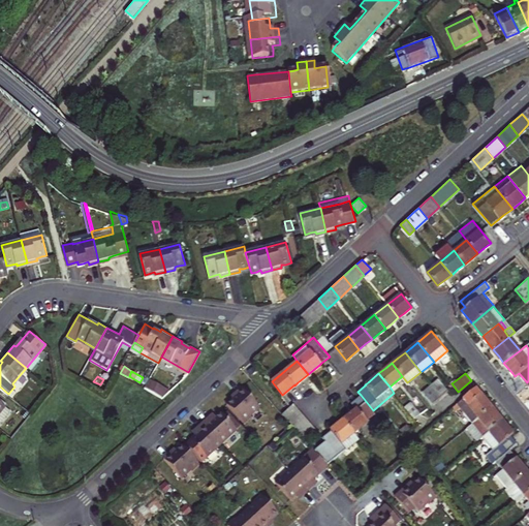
[(169,390),(150,378),(145,387),(162,396),(169,390)]
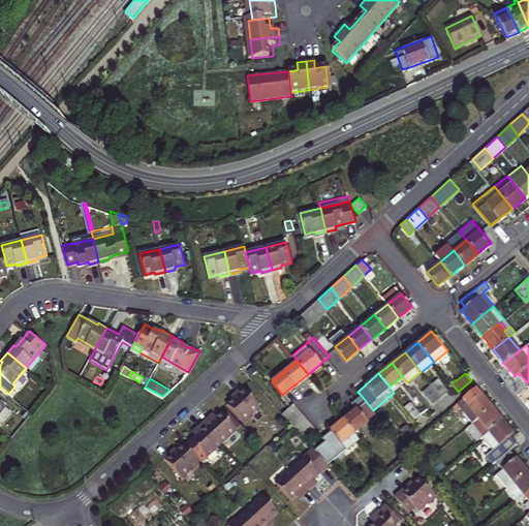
[(439,378),(431,384),(440,397),(448,391),(439,378)]
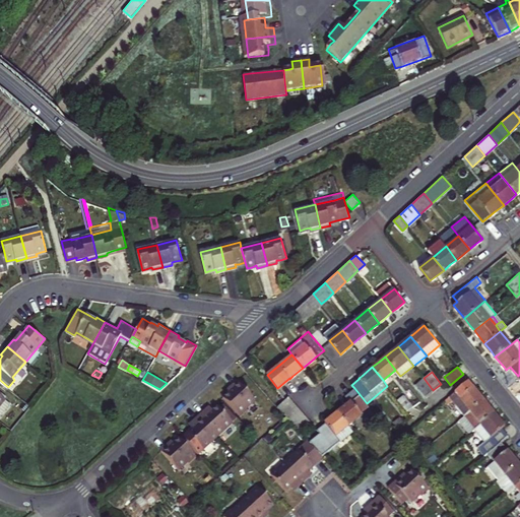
[(441,378),(447,386),(450,385),(443,377),(441,378)]
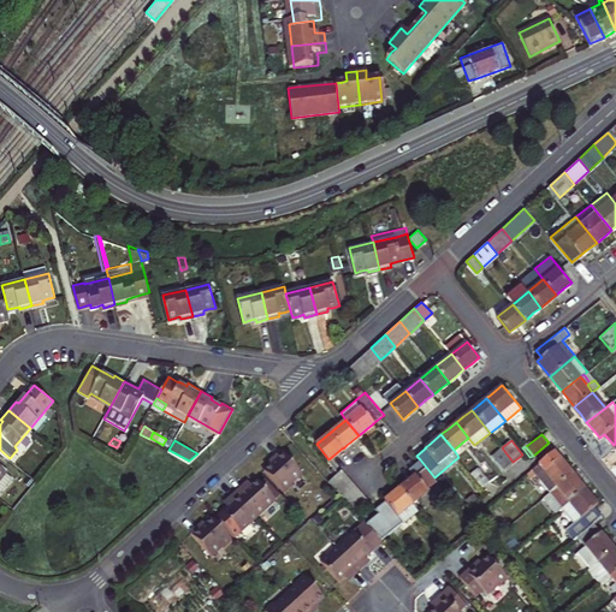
[(504,469),(513,462),(502,447),(492,455),(504,469)]
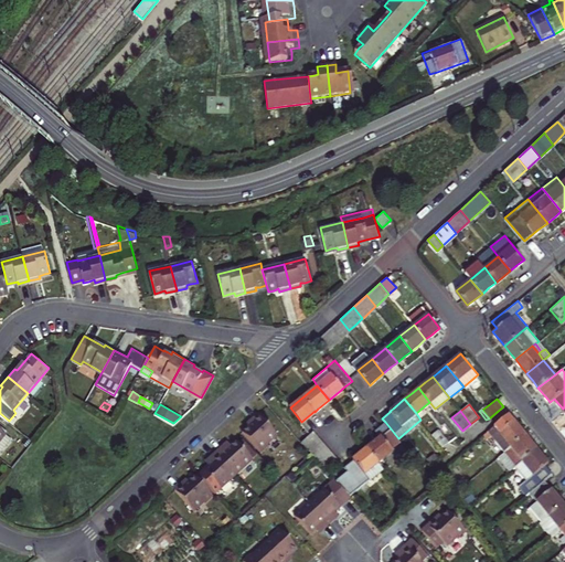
[(242,431),(259,452),(268,444),(267,443),(277,434),(258,413),(252,419),(253,421),(249,423),(242,431)]
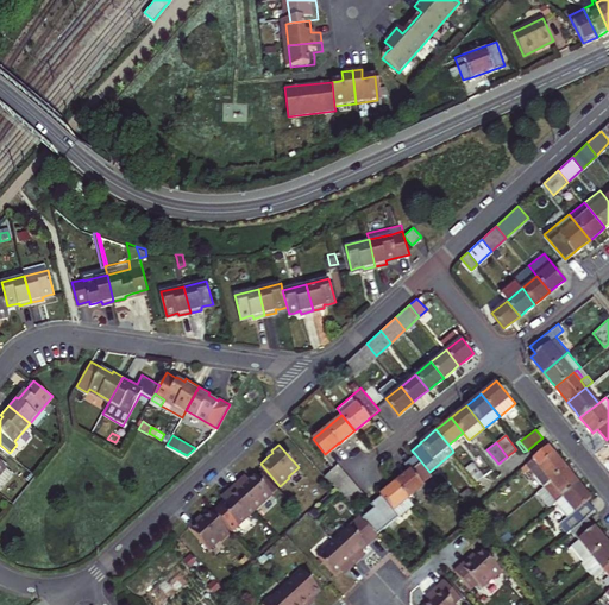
[(558,457),(548,445),(533,458),(526,464),(529,467),(544,485),(566,467),(558,457)]
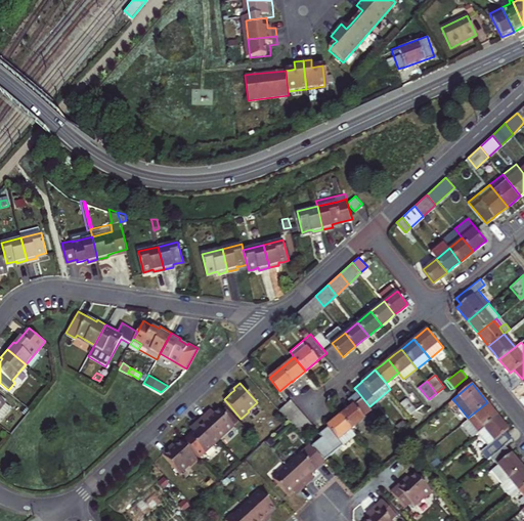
[(372,408),(369,406),(357,391),(349,397),(354,403),(349,407),(341,415),(351,428),(364,417),(363,416),(372,408)]
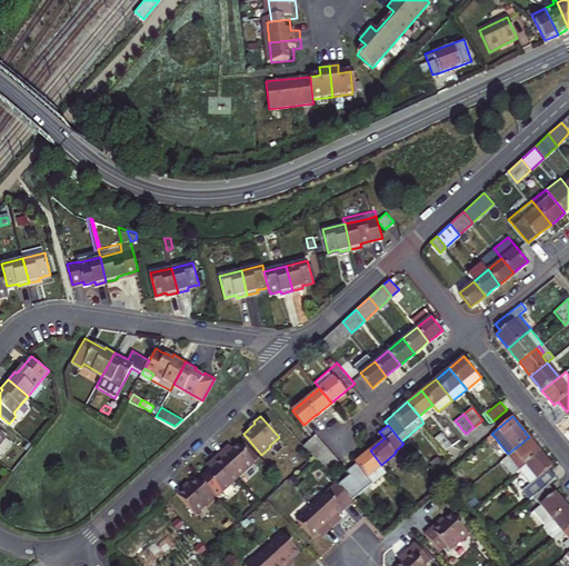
[(442,432),(436,436),(446,449),(452,444),(442,432)]
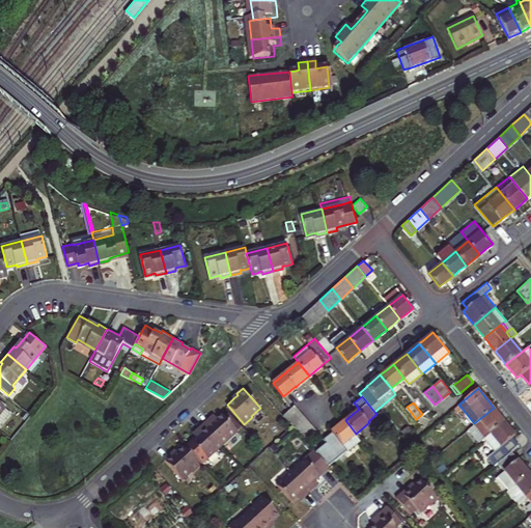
[(288,419),(300,410),(295,405),(283,414),(288,419)]
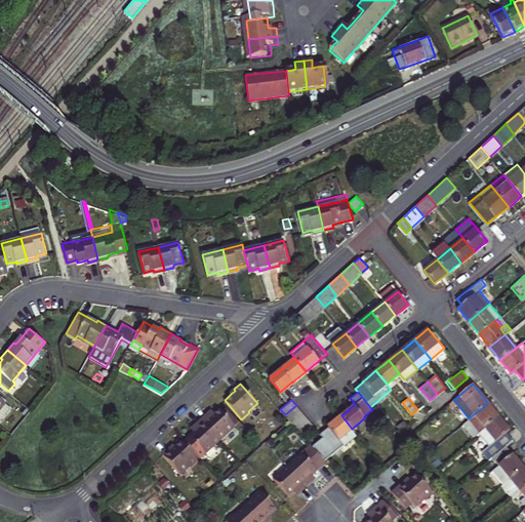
[(494,409),(488,403),(469,418),(480,432),(499,415),(494,409)]
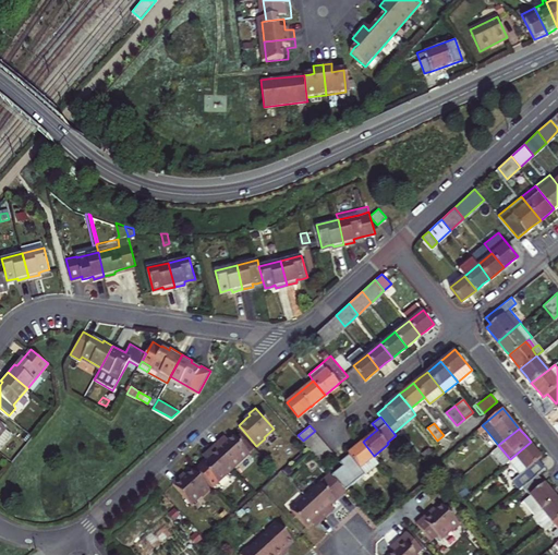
[(315,431),(303,441),(307,446),(319,435),(315,431)]
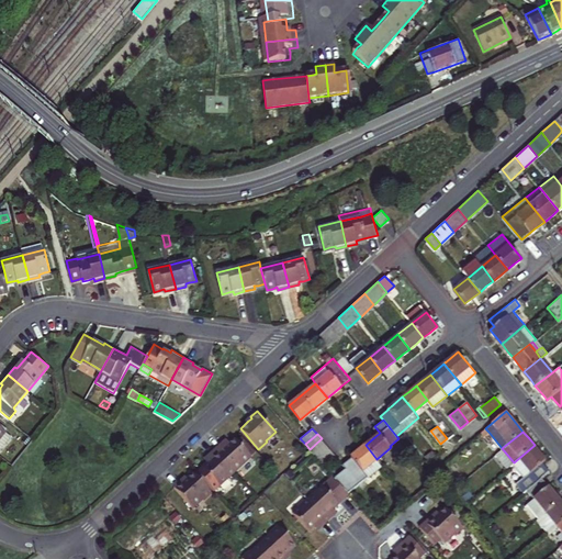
[(222,442),(214,447),(234,469),(250,455),(234,436),(229,440),(225,445),(222,442)]
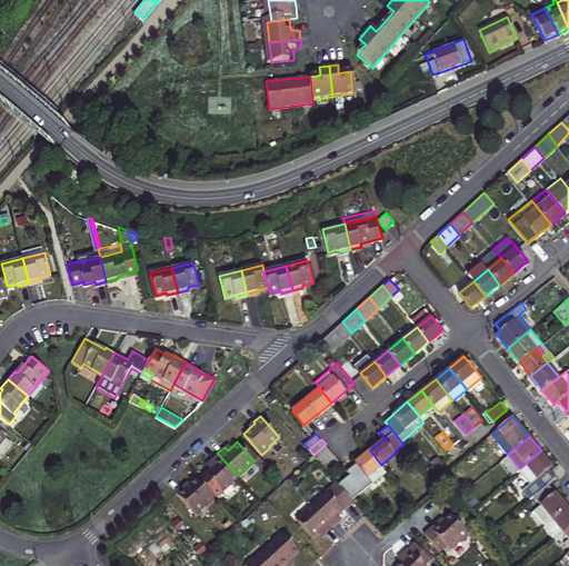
[(330,449),(326,444),(313,455),(318,459),(330,449)]
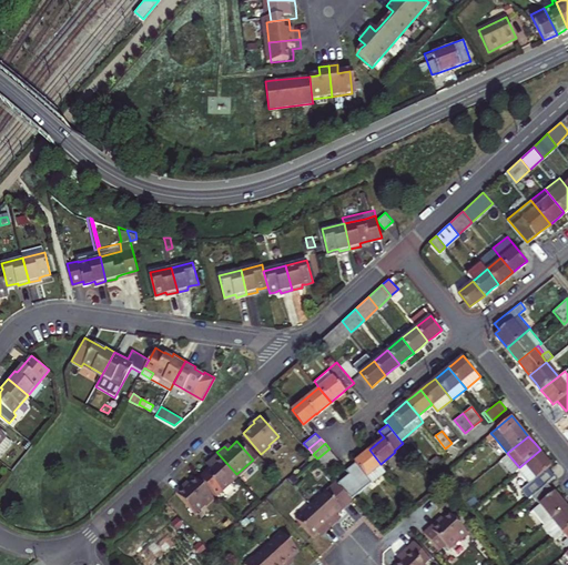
[(330,449),(317,458),(323,464),(334,454),(330,449)]
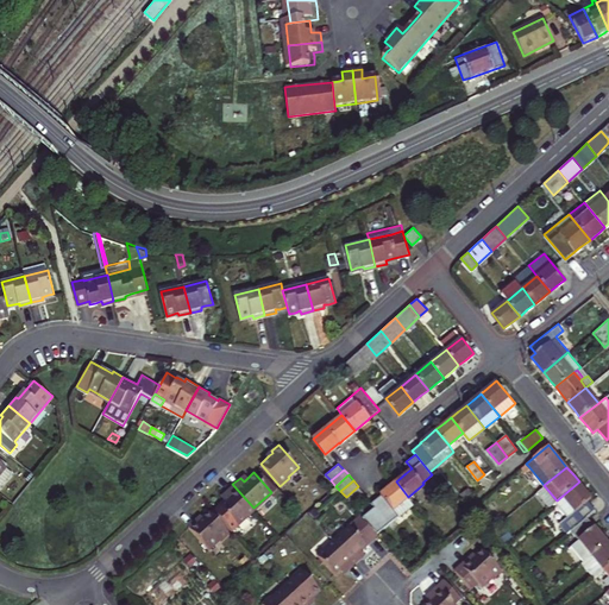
[(414,503),(408,497),(396,481),(381,493),(381,495),(378,497),(371,502),(375,506),(363,516),(377,533),(397,516),(399,516),(414,503)]
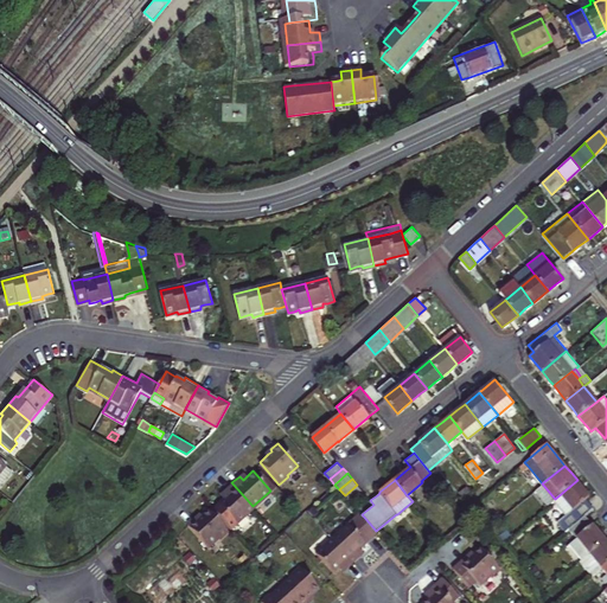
[(594,507),(587,498),(589,496),(586,491),(577,480),(555,499),(567,513),(558,520),(566,530),(569,527),(585,514),(594,507)]
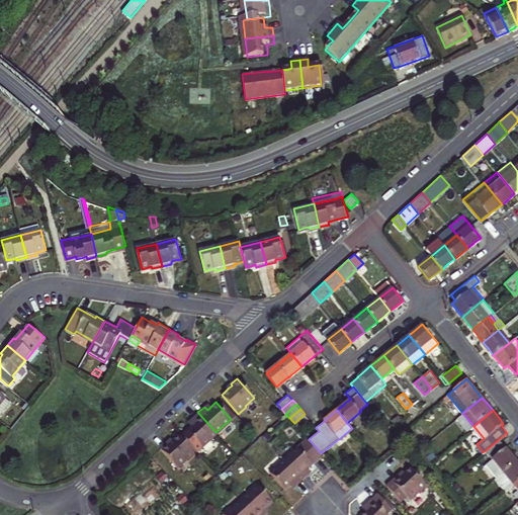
[(216,432),(197,412),(191,418),(194,422),(189,426),(180,434),(196,451),(216,432)]
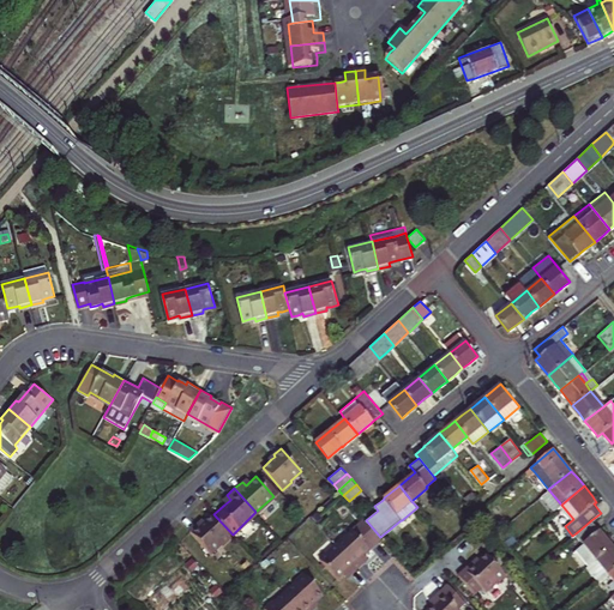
[(361,490),(349,501),(354,507),(366,496),(361,490)]
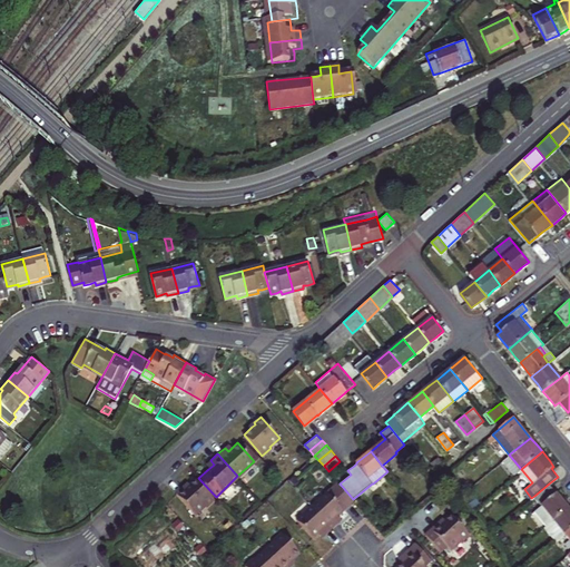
[(206,506),(215,498),(195,478),(189,484),(184,488),(183,486),(176,492),(195,514),(205,505),(206,506)]
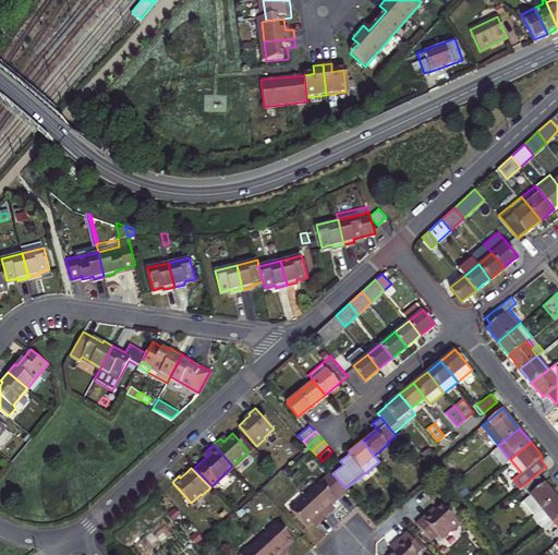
[(330,472),(305,494),(325,516),(331,509),(329,507),(330,506),(332,505),(330,503),(347,490),(346,489),(332,473),(330,472)]
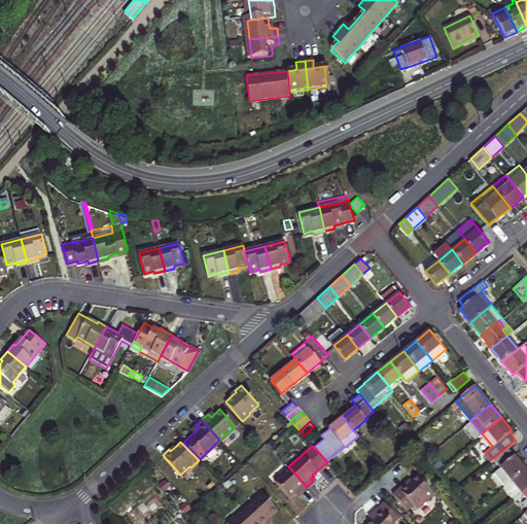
[(494,472),(505,485),(525,468),(518,458),(507,447),(494,458),(501,466),(494,472)]
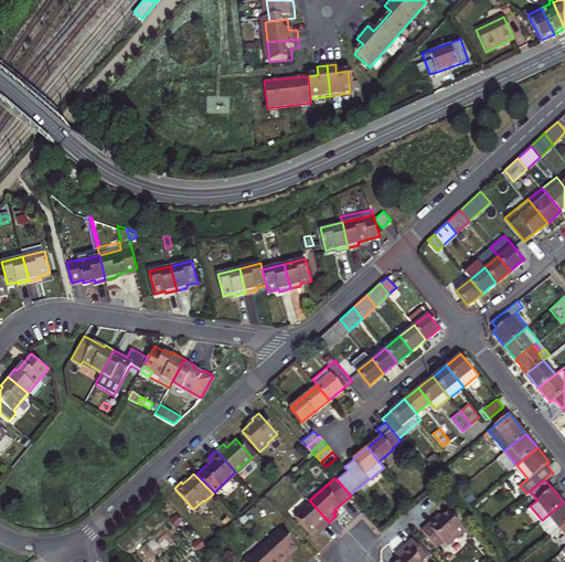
[(359,499),(364,506),(369,501),(363,496),(359,499)]
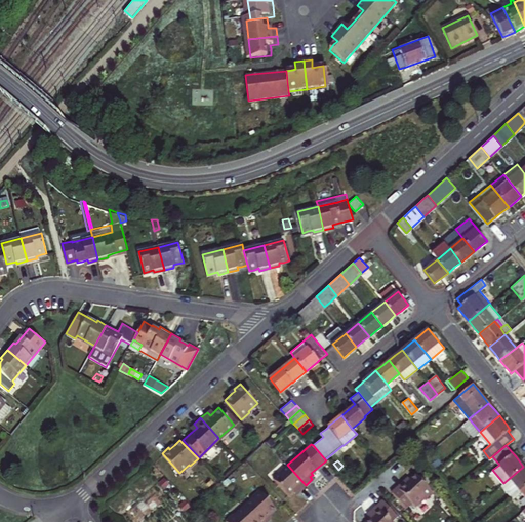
[(306,485),(287,465),(273,478),(288,494),(293,489),(295,491),(296,489),(297,488),(299,490),(306,485)]
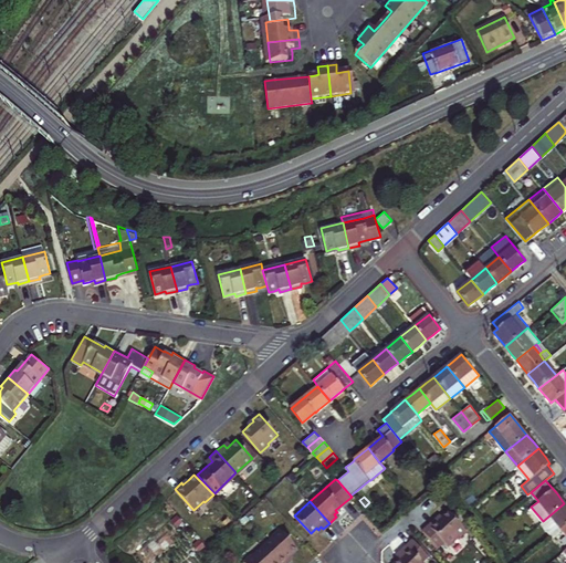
[(565,506),(564,503),(543,521),(541,522),(552,537),(561,529),(565,524),(565,506)]
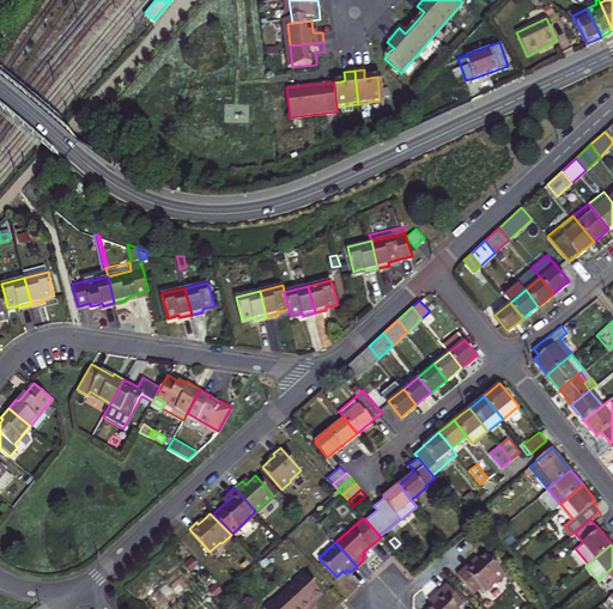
[(507,573),(486,550),(477,560),(474,561),(472,560),(459,572),(474,590),(480,584),(485,589),(496,579),(498,582),(507,573)]
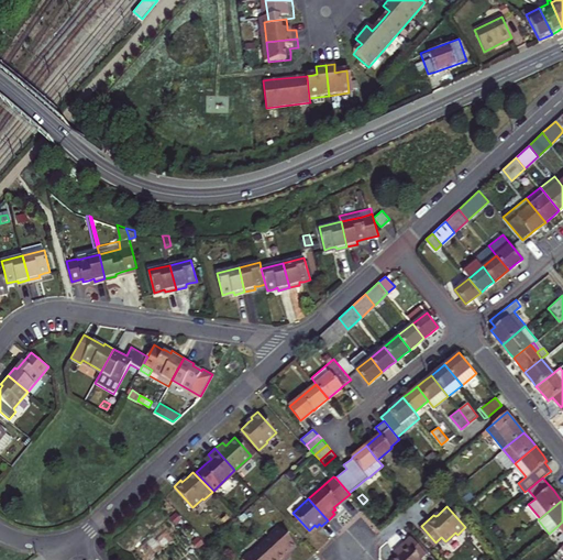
[(271,534),(261,542),(277,559),(283,559),(287,557),(285,556),(288,552),(296,545),(277,525),(269,531),(271,534)]
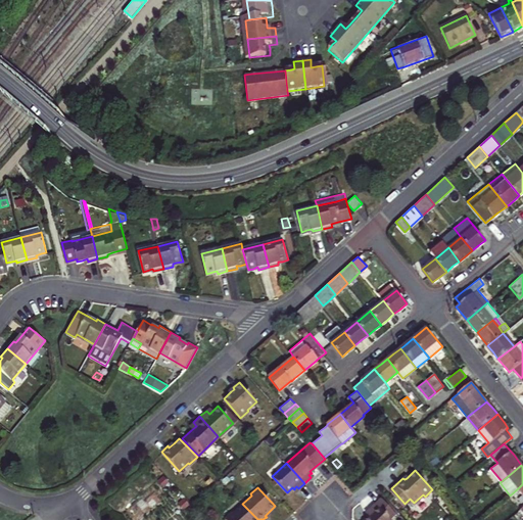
[(396,512),(382,497),(371,507),(372,509),(370,511),(368,513),(370,514),(364,519),(363,519),(392,519),(390,517),(396,512)]
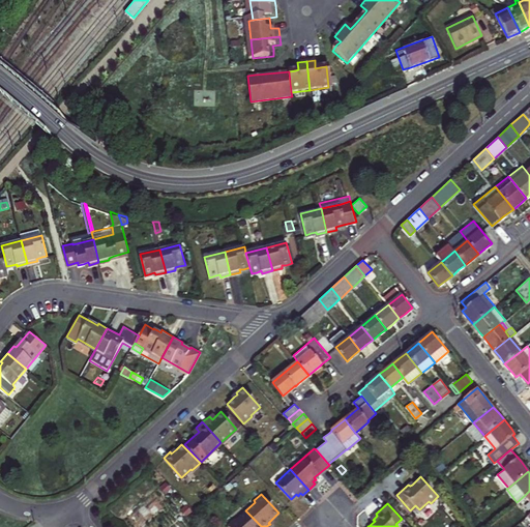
[(261,526),(245,510),(236,519),(235,518),(228,524),(230,526),(261,526)]
